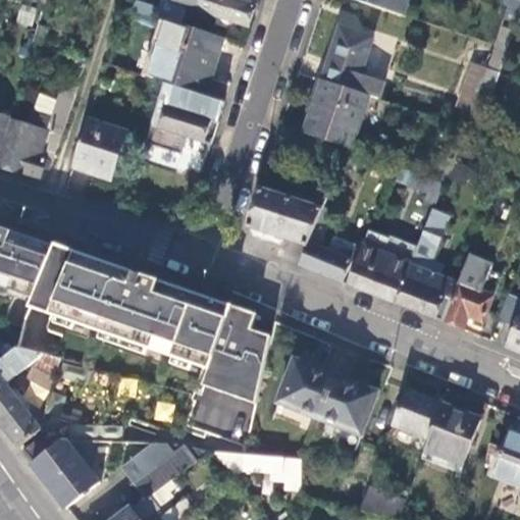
[(180,21),(186,5),(171,0),(159,0),(155,13),(167,17),(180,21)]
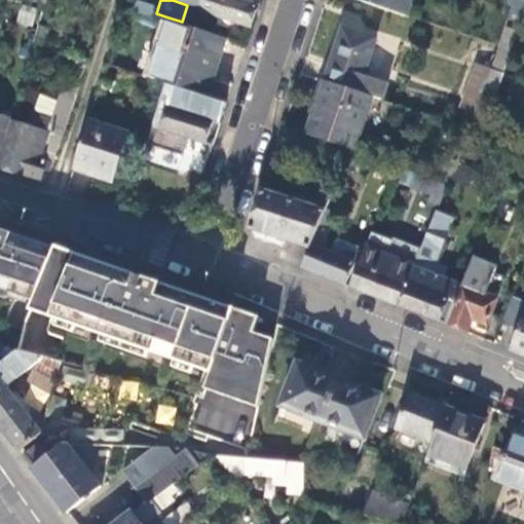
[(257,4),(245,0),(173,0),(187,5),(250,26),(257,4)]
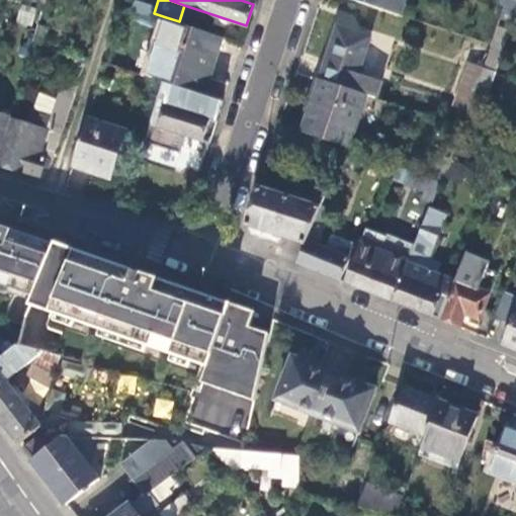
[(359,0),(400,13),(403,0),(359,0)]
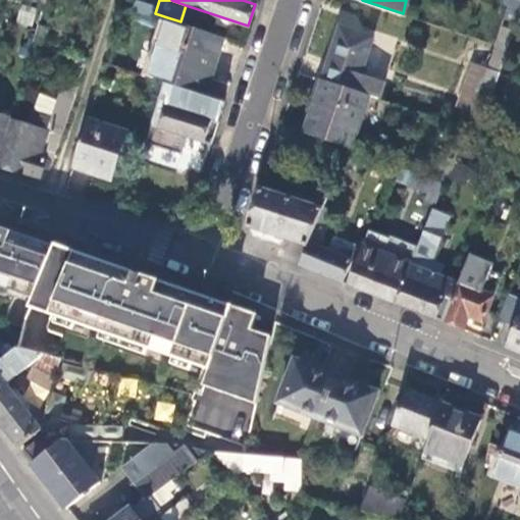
[(203,95),(222,36),(180,21),(167,17),(148,75),(172,84),(203,95)]
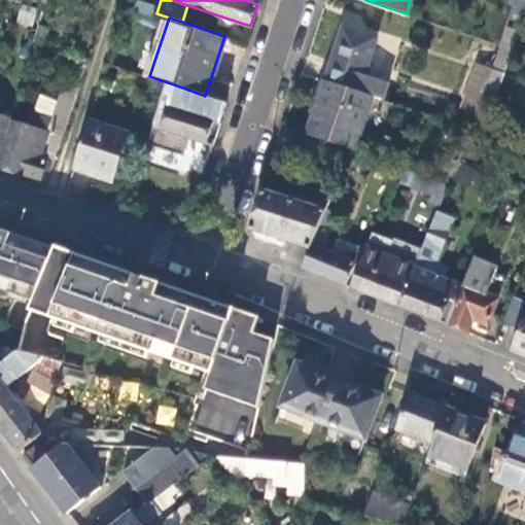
[(502,25),(489,66),(502,72),(516,29),(502,25)]
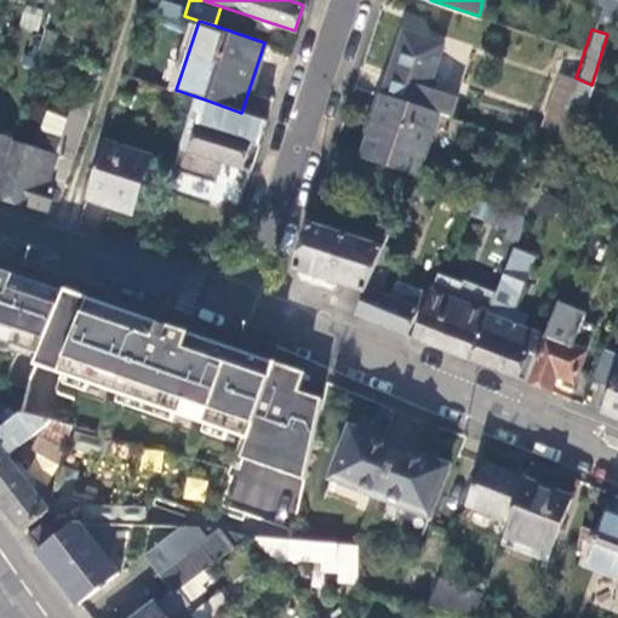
[(404,30),(384,92),(438,110),(451,115),(457,97),(429,89),(442,43),(404,30)]
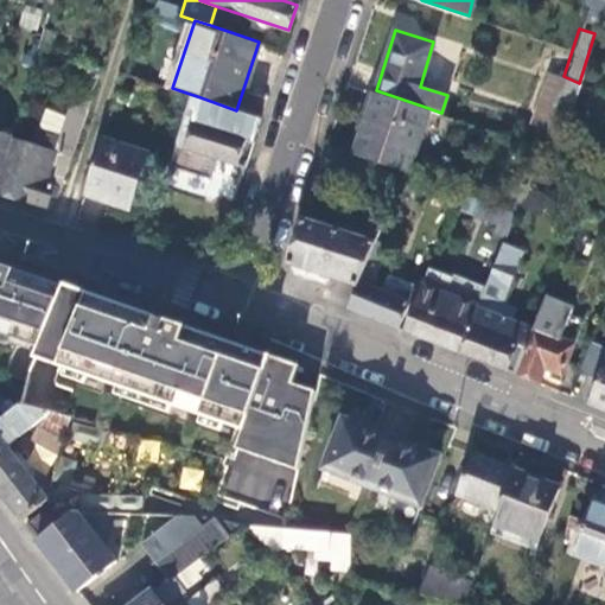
[(549,119),(564,76),(547,70),(527,122),(545,129),(549,119)]
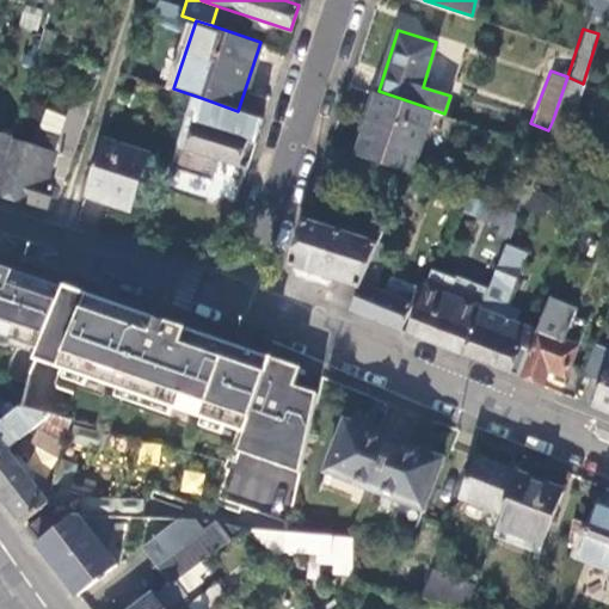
[(567,77),(553,120),(568,124),(583,84),(567,77)]
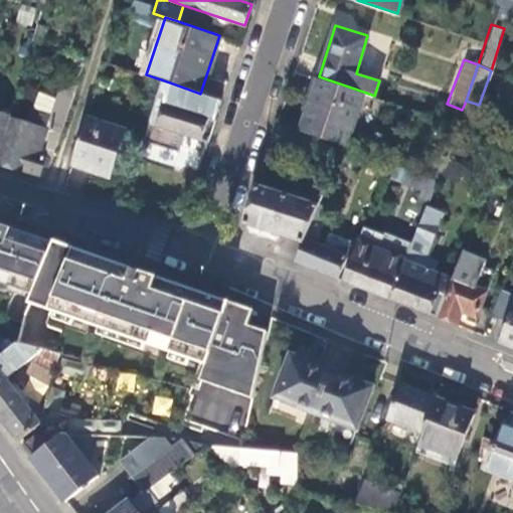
[(79,75),(64,70),(49,116),(52,117),(48,129),(13,117),(0,157),(0,164),(18,170),(19,168),(26,171),(39,174),(45,157),(51,159),(79,75)]
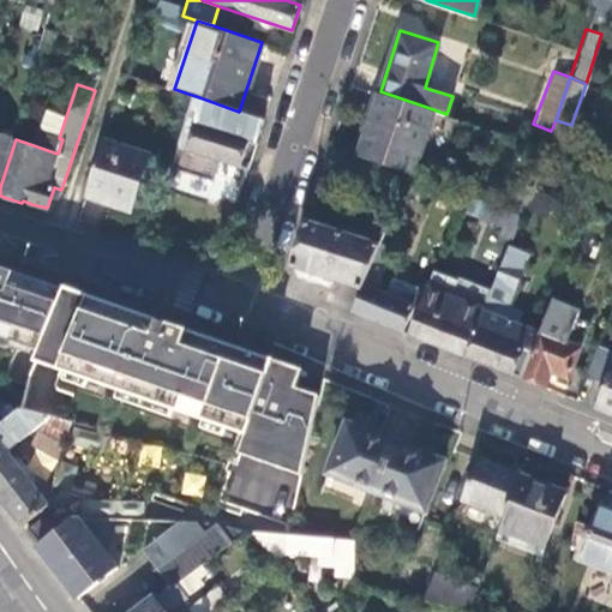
[(433,109),(381,91),(360,153),(408,169),(412,172),(433,109)]
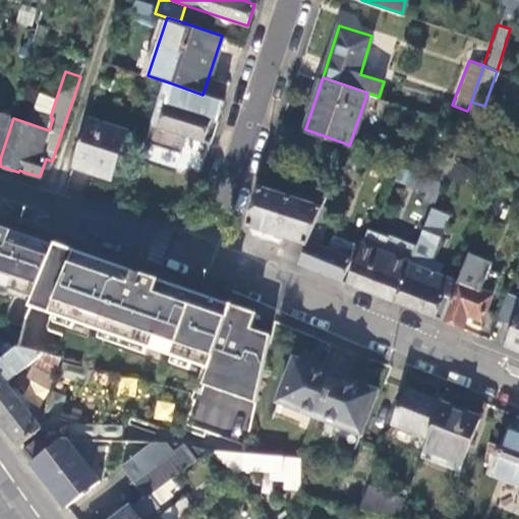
[(218,116),(223,102),(203,95),(172,83),(166,104),(209,118),(211,114),(218,116)]
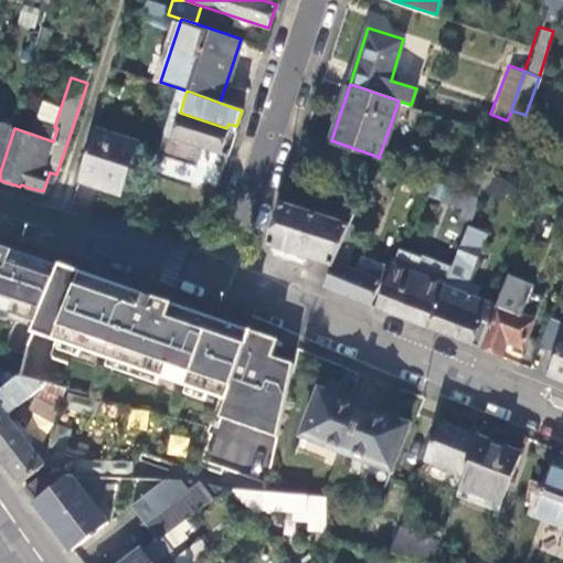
[(33,116),(53,123),(60,105),(40,98),(33,116)]
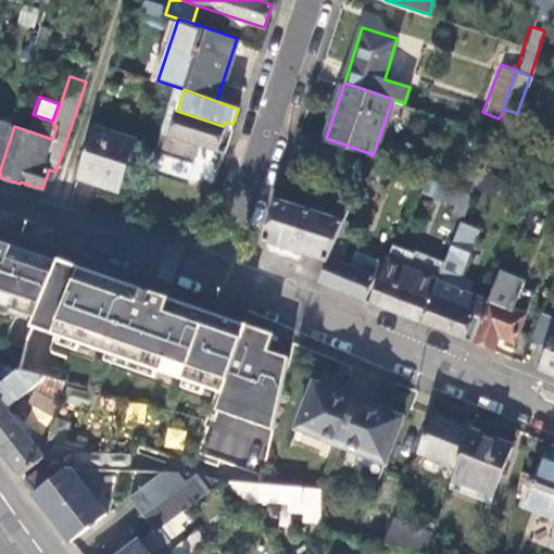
[(0,149),(12,114),(3,111),(0,121),(0,149)]
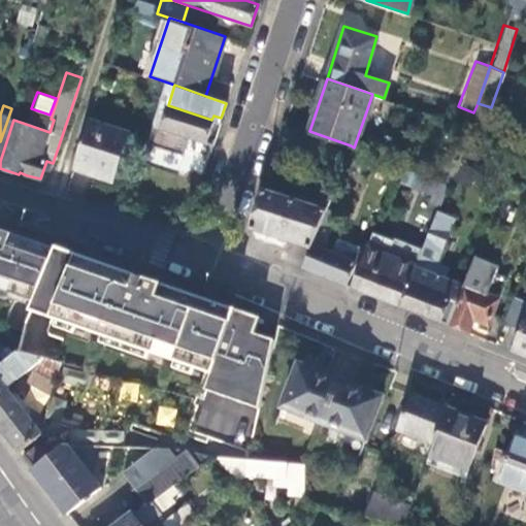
[(202,146),(210,150),(221,118),(214,116),(211,120),(168,105),(160,128),(203,142),(202,146)]
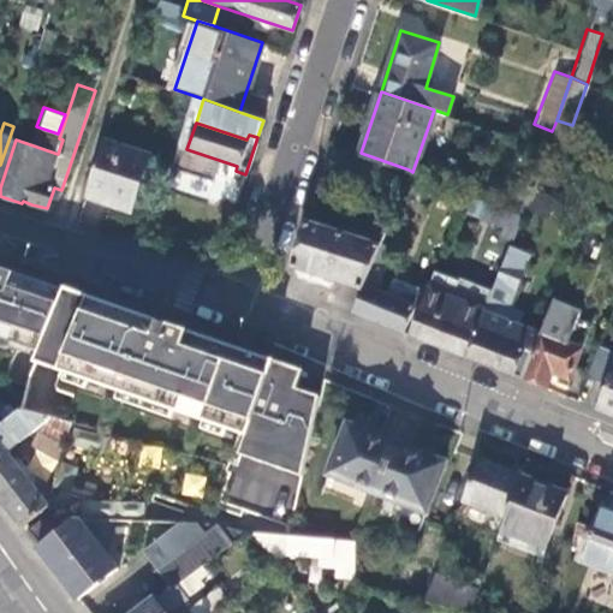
[(149,153),(103,138),(84,196),(130,212),(149,153)]
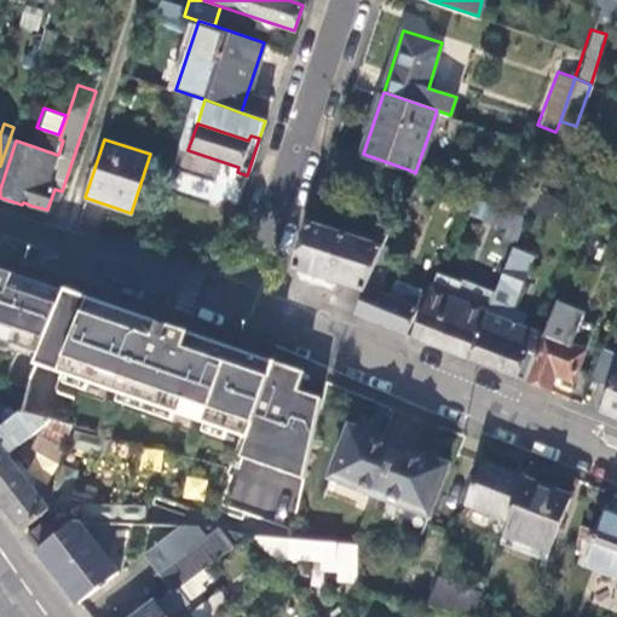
[(237,174),(237,172),(238,167),(188,150),(186,157),(237,174)]
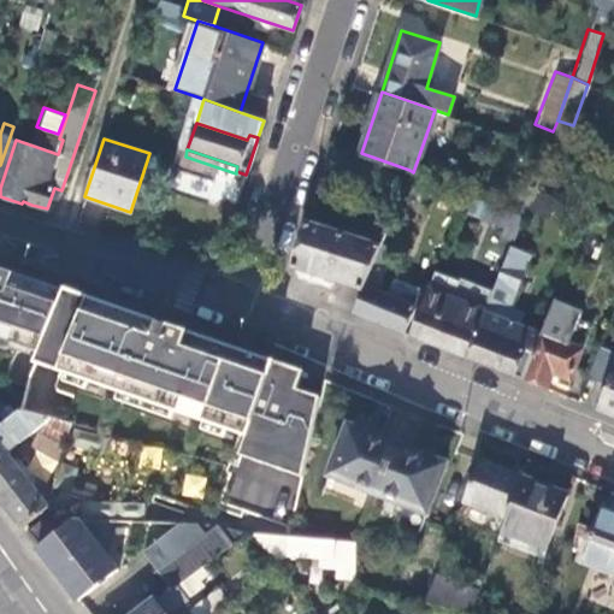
[(472,196),(465,214),(511,231),(518,213),(472,196)]
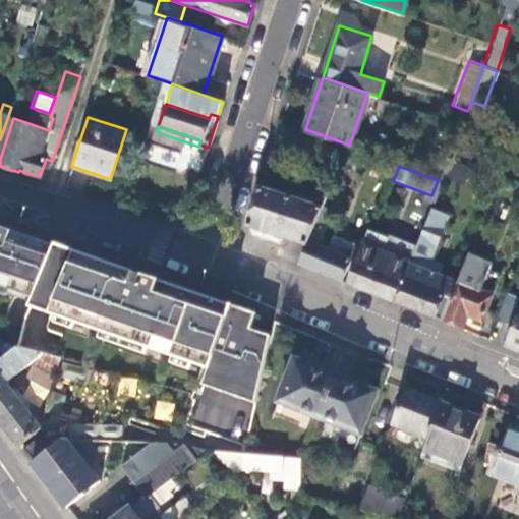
[(341,190),(329,185),(325,196),(320,209),(307,242),(320,246),(341,190)]
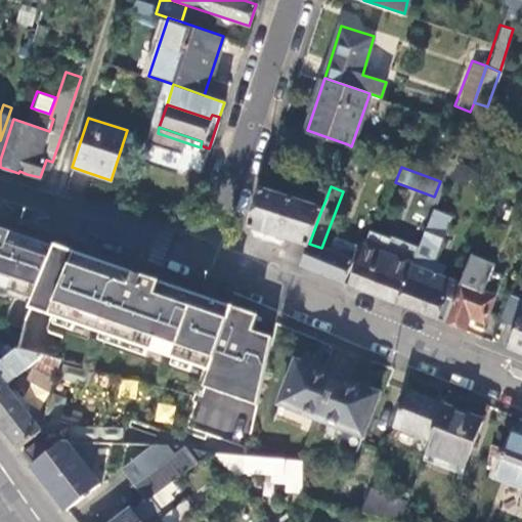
[(294,200),(262,187),(249,225),(308,247),(309,244),(321,210),(316,208),(294,200)]
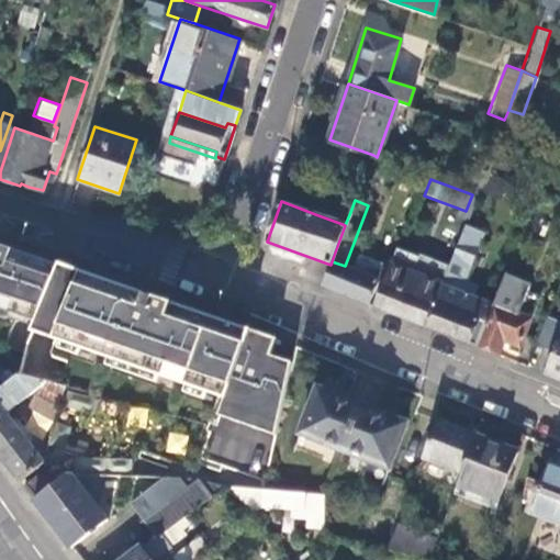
[(317,206),(315,214),(339,223),(343,215),(317,206)]
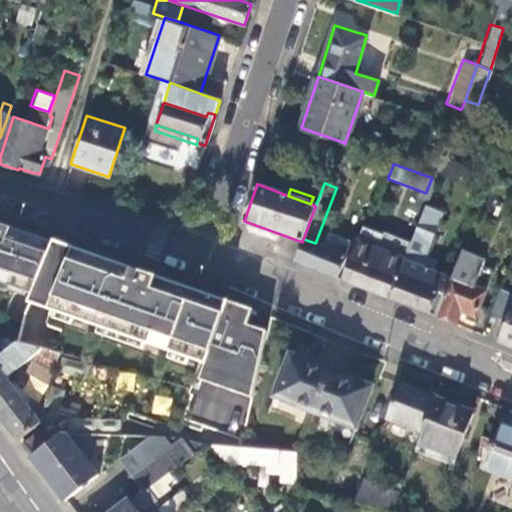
[(315,206),(320,194),(315,192),(313,197),(310,204),(315,206)]
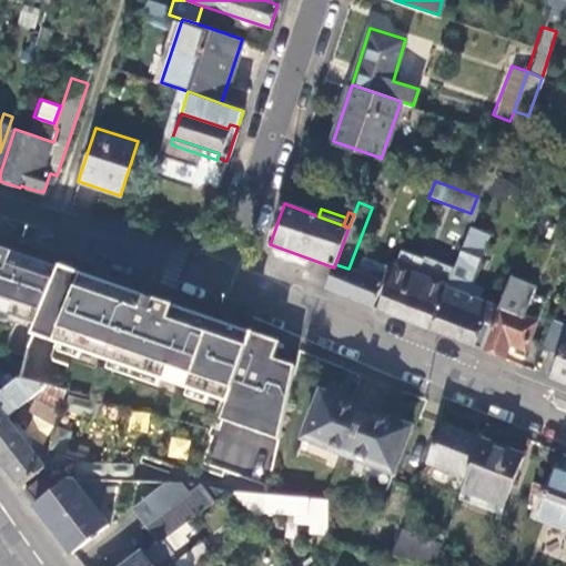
[(488,233),(468,225),(445,285),(428,329),(445,335),(481,349),(497,305),(478,297),(482,289),(470,283),(488,233)]
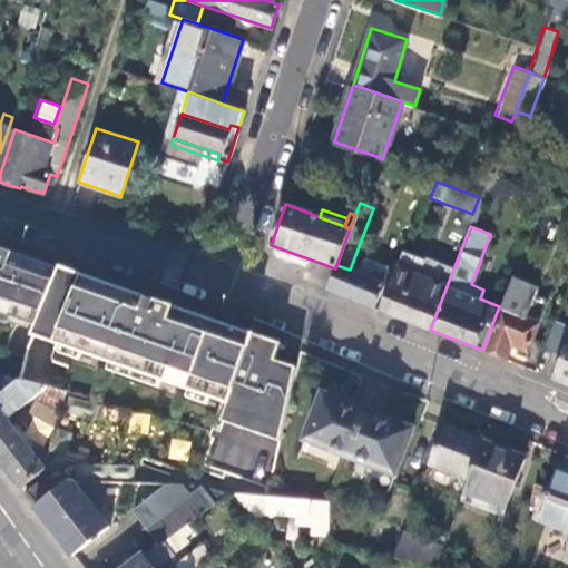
[(0,315),(33,327),(51,287),(60,266),(0,246),(0,315)]
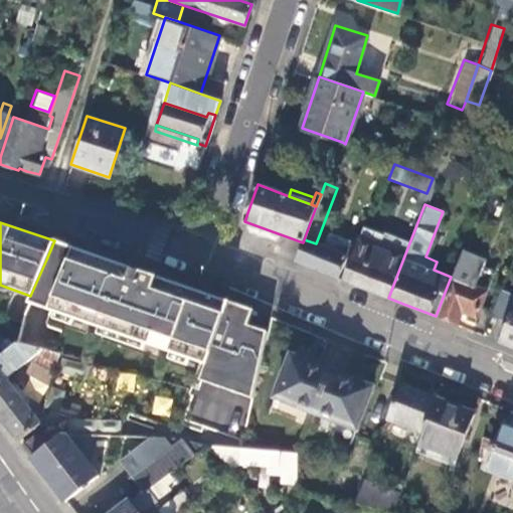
[(329,234),(324,246),(346,254),(351,242),(329,234)]
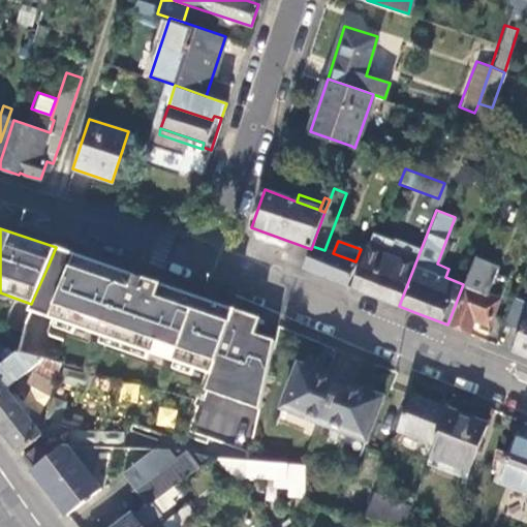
[(312,246),(311,249),(304,269),(322,275),(347,284),(355,261),(333,253),(324,250),(312,246)]
